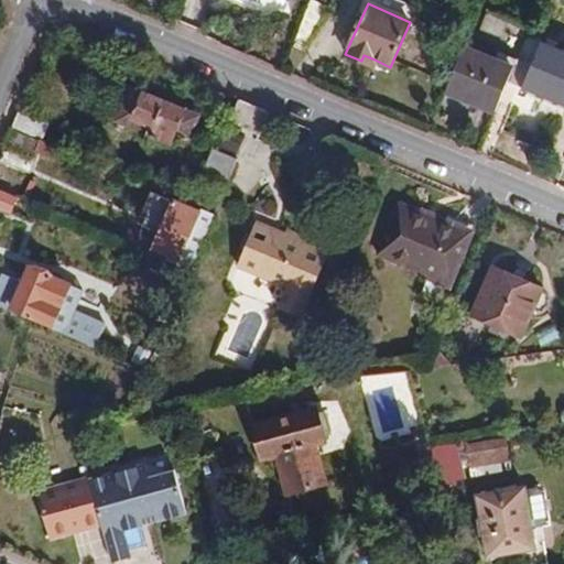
[(532,65),(521,89),(563,106),(563,50),(530,36),(520,61),(532,65)]
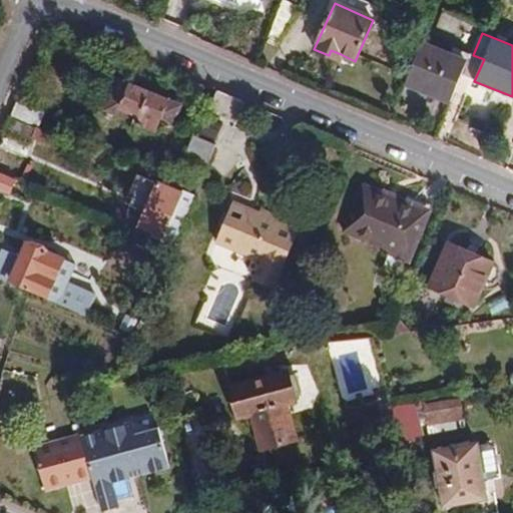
[(406,83),(452,103),(463,76),(472,55),(454,47),(451,55),(423,44),(406,83)]
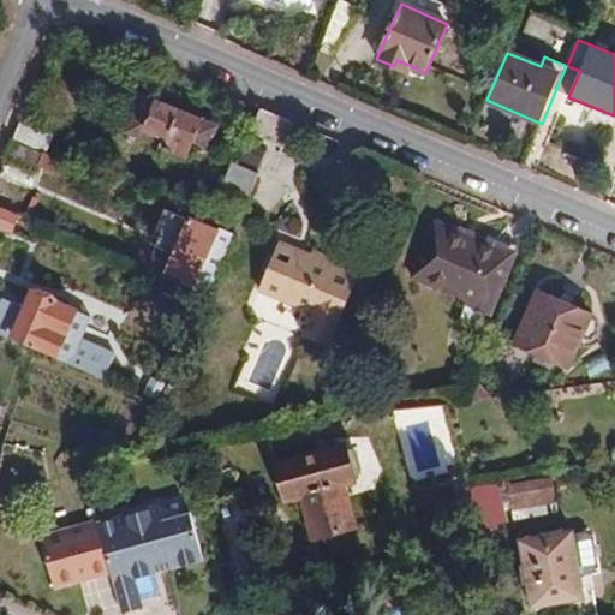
[(408,65),(396,60),(394,66),(405,72),(408,65)]
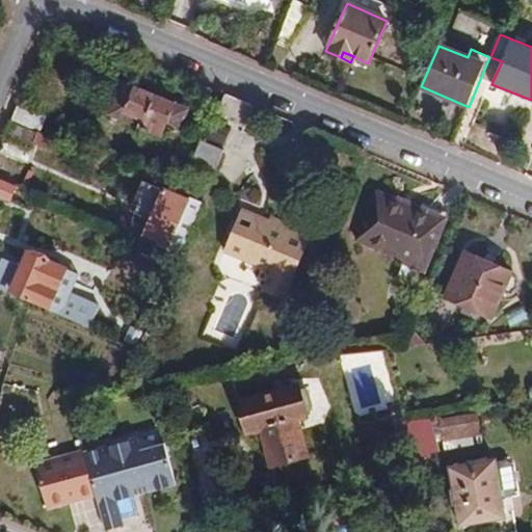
[(480,79),(491,84),(502,61),(490,57),(489,57),(480,79)]
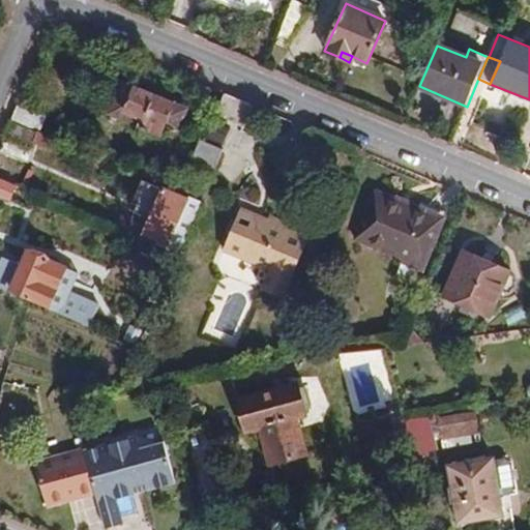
[(105,113),(119,119),(121,113),(133,86),(119,81),(105,113)]
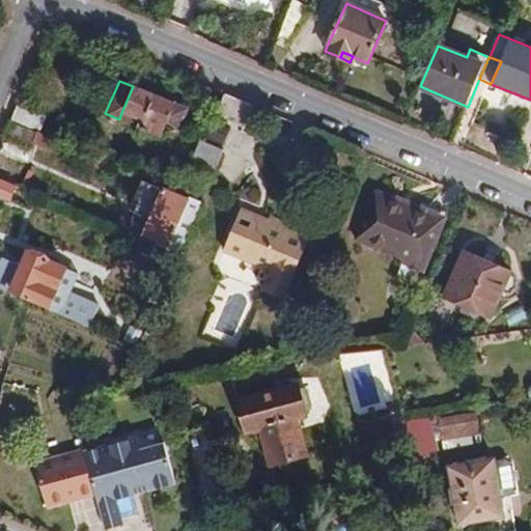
[(172,104),(133,86),(121,113),(139,120),(137,127),(160,136),(162,131),(179,139),(185,128),(191,130),(199,111),(173,101),(172,104)]
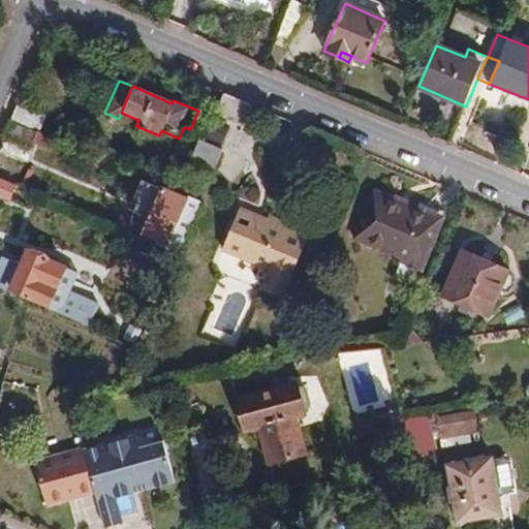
[(223,149),(232,153),(252,105),(222,93),(203,141),(223,149)]
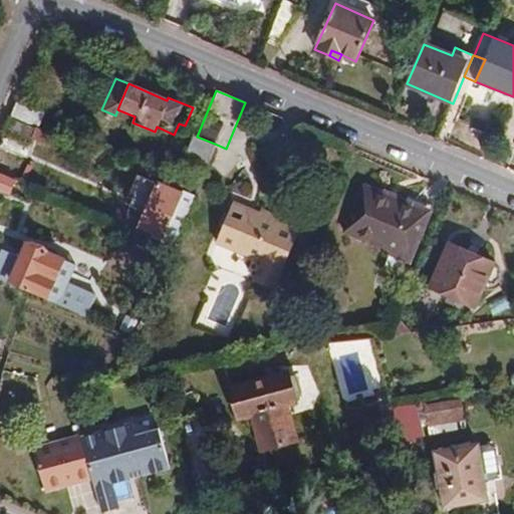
[(9,117),(37,130),(44,112),(17,101),(9,117)]
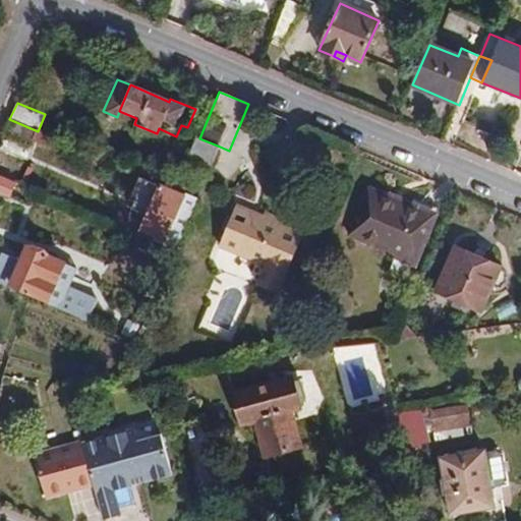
[(136,118),(119,111),(117,117),(134,124),(136,118)]
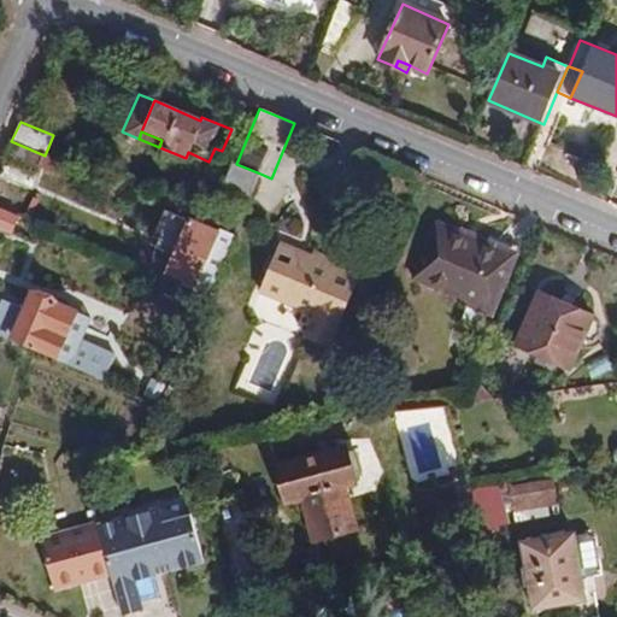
[(45,156),(11,141),(4,160),(37,175),(41,166),(53,171),(57,160),(45,156)]
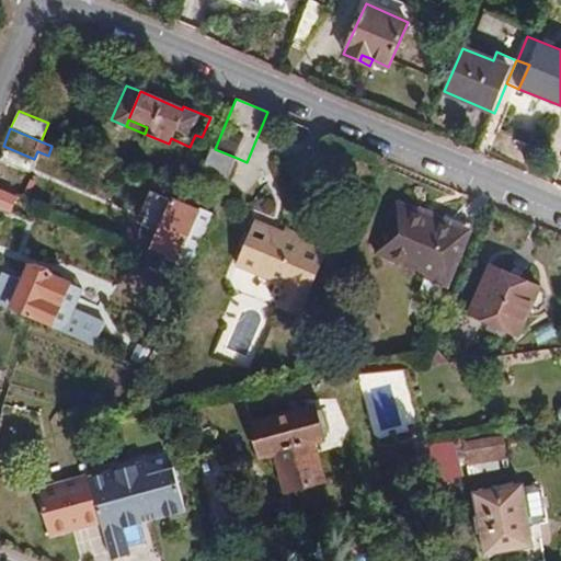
[(227,180),(237,158),(215,149),(206,171),(227,180)]
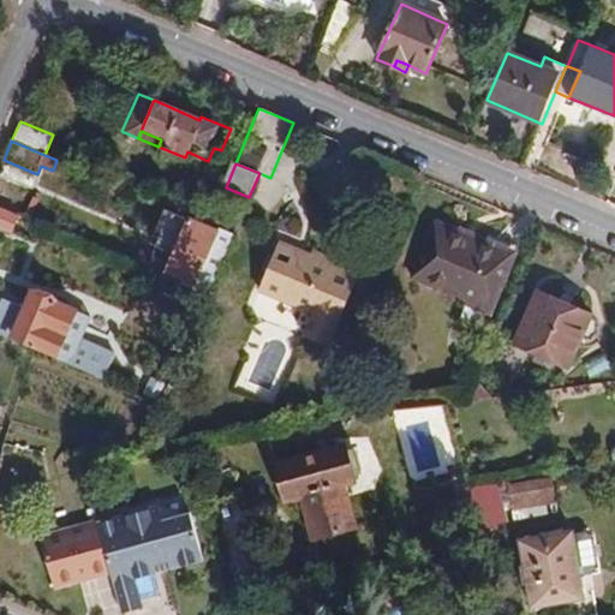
[(184,213),(191,196),(171,187),(162,206),(168,207),(184,213)]
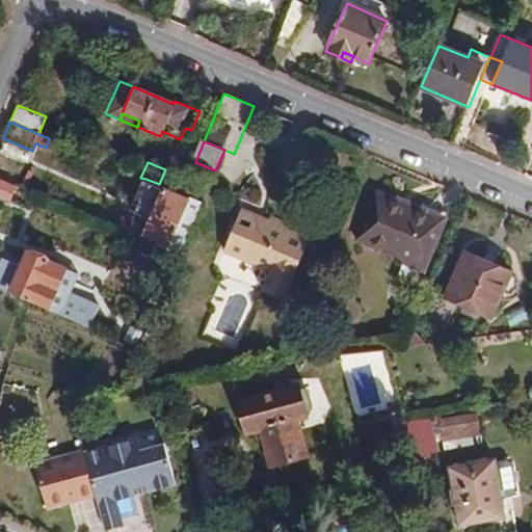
[(159,184),(145,179),(135,205),(139,207),(137,213),(157,221),(150,237),(170,246),(168,250),(179,255),(202,203),(159,184)]
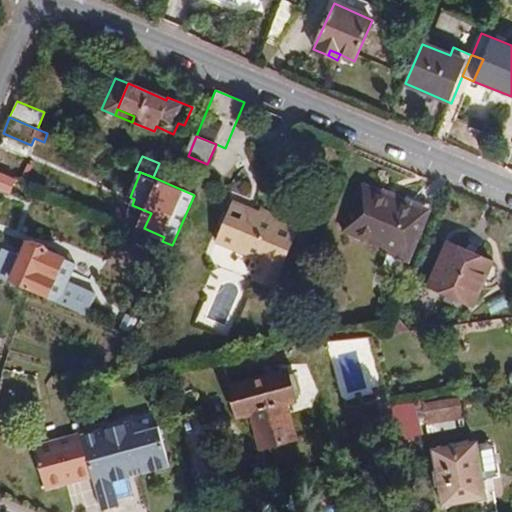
[(0,190),(9,195),(15,180),(0,173),(0,190)]
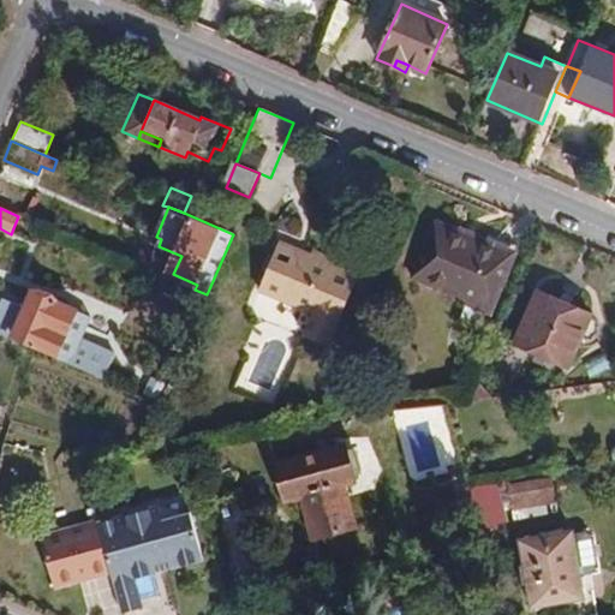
[(489,309),(490,310),(513,255),(436,222),(412,278),(469,302),(489,309)]
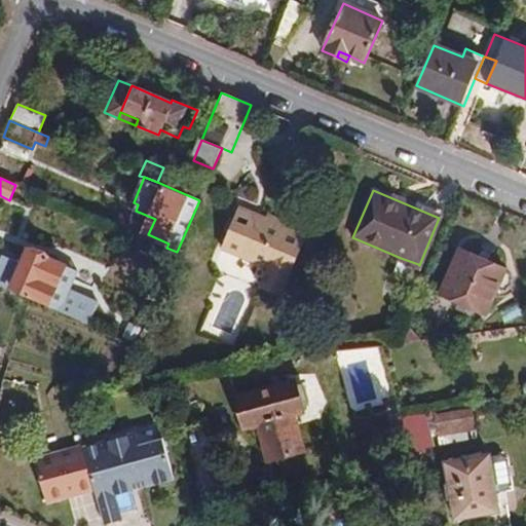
[(221,248),(268,268),(262,285),(280,292),(288,275),(306,229),(288,221),(267,213),(264,220),(250,214),(255,202),(242,197),(221,248)]
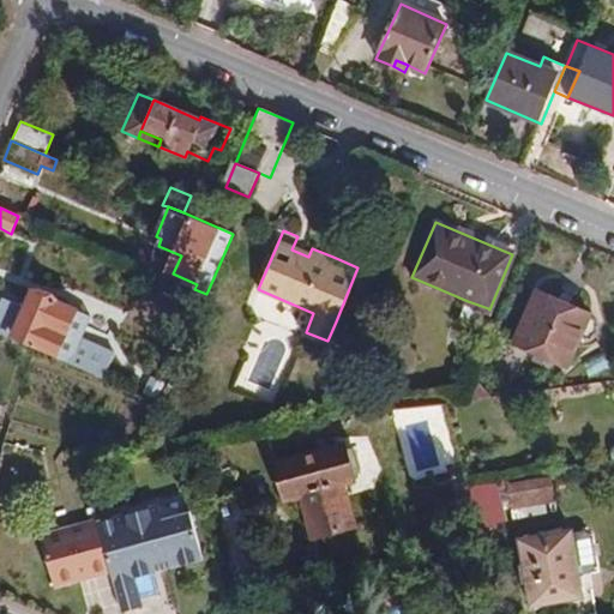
[(24,306),(10,338),(55,359),(76,311),(31,290),(24,306)]
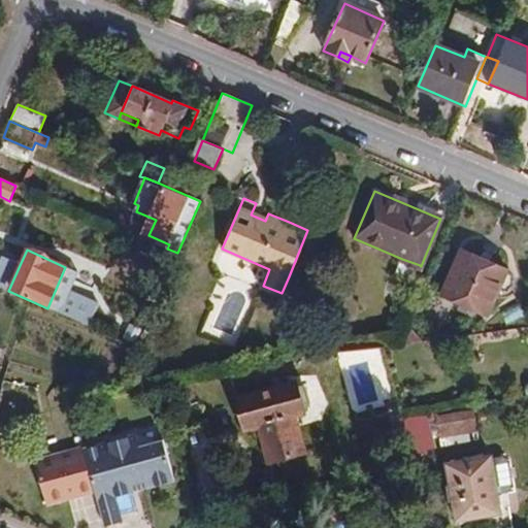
[(462,250),(441,295),(488,316),(508,270),(462,250)]
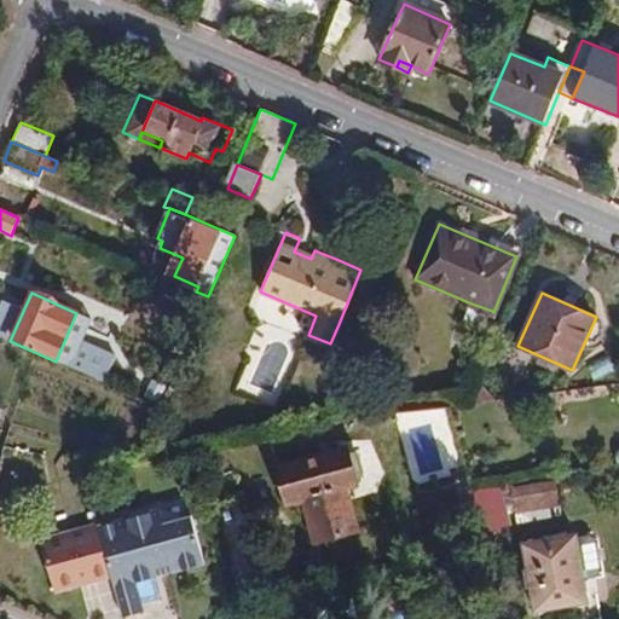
[(0,299),(0,339),(9,343),(10,341),(24,308),(0,299)]
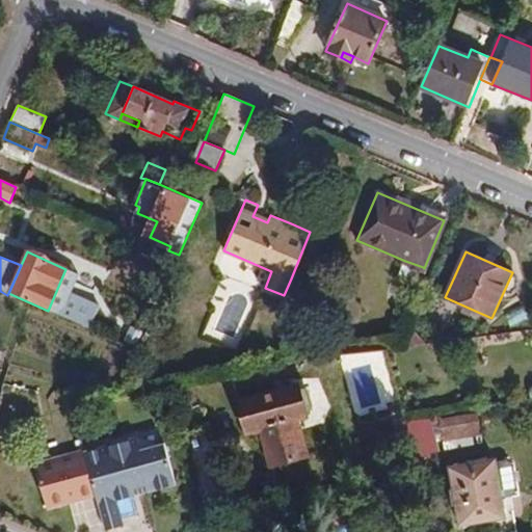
[(405,261),(399,276),(417,283),(423,267),(405,261)]
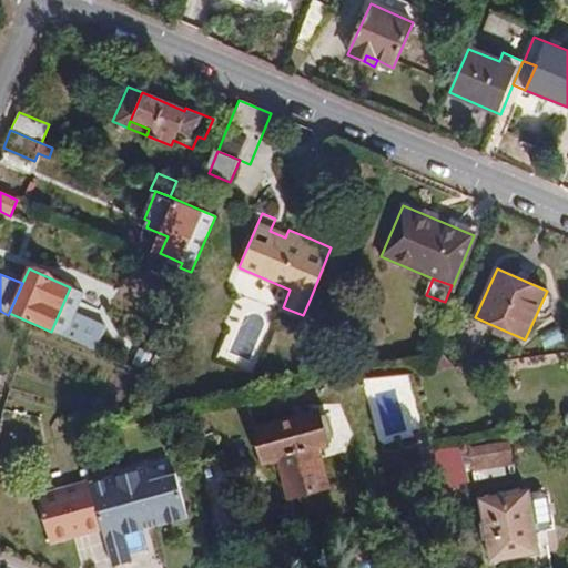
[(50,333),(66,341),(77,314),(85,295),(70,287),(51,332),(50,333)]
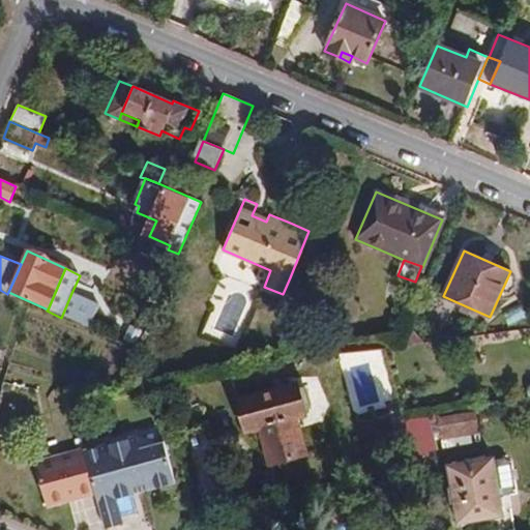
[(61,318),(88,328),(98,305),(71,293),(61,318)]
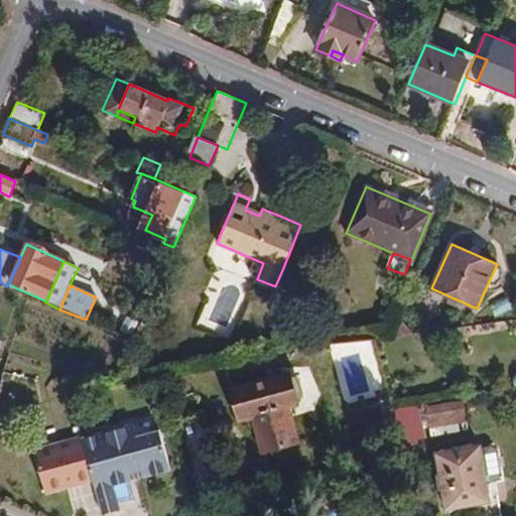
[(142,319),(137,331),(149,336),(154,325),(142,319)]
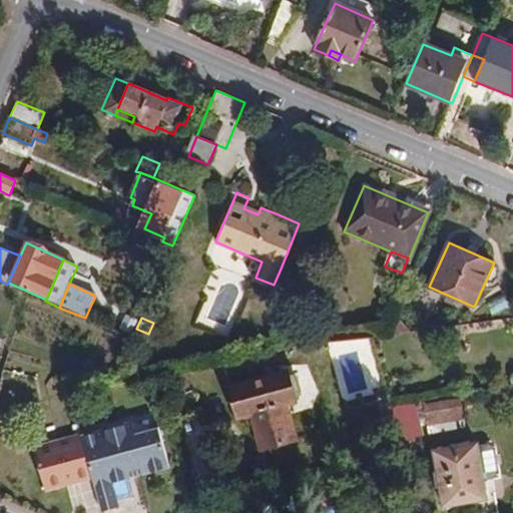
[(343,394),(384,384),(371,331),(330,341),(343,394)]
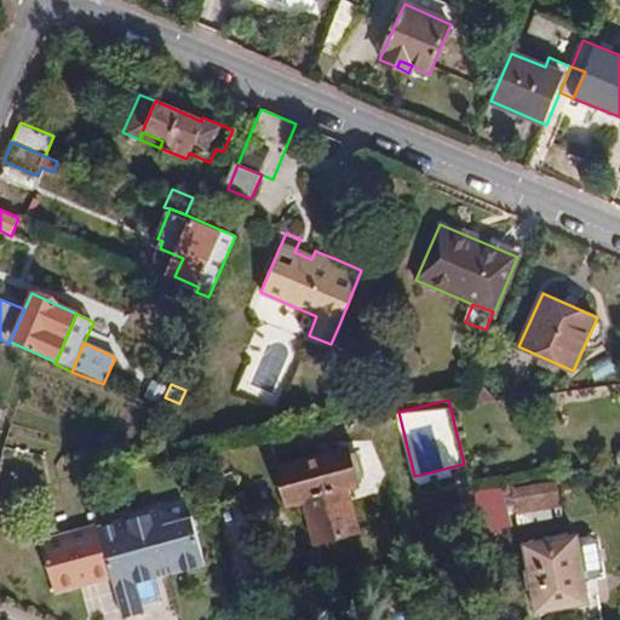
[(357,483),(346,448),(277,469),(287,503),(304,498),(317,543),(359,529),(345,486),(357,483)]
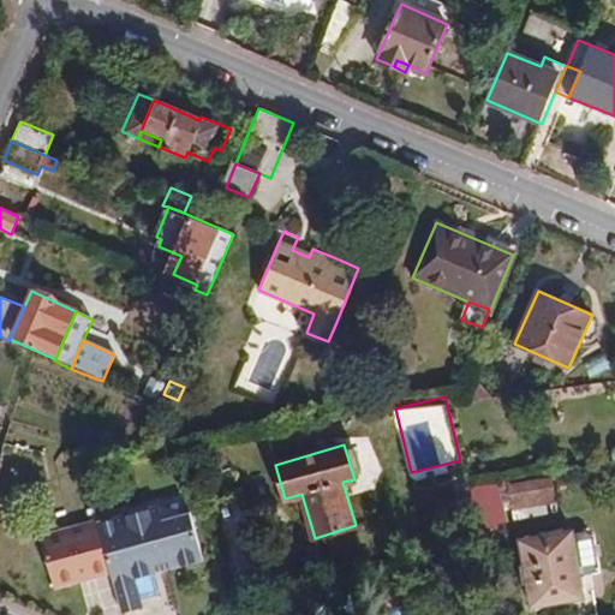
[(554,500),(550,476),(508,483),(512,507),(554,500)]
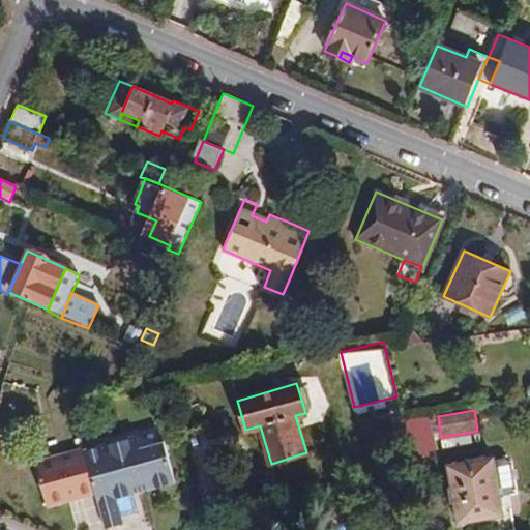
[(429,417),(435,438),(441,437),(438,416),(429,417)]
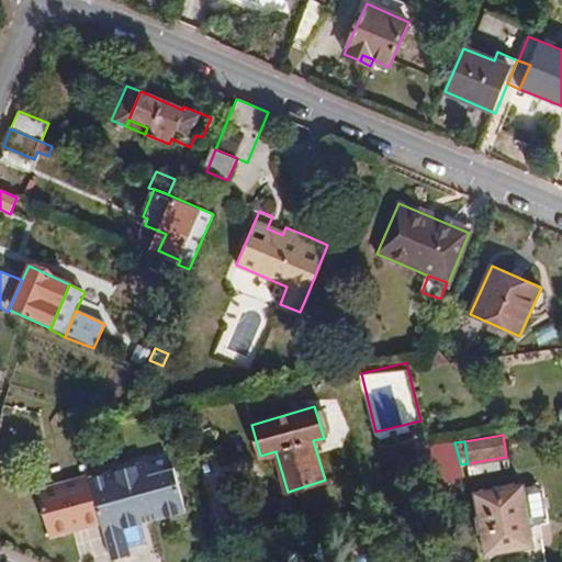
[(440,484),(465,478),(461,464),(454,442),(429,447),(440,484)]
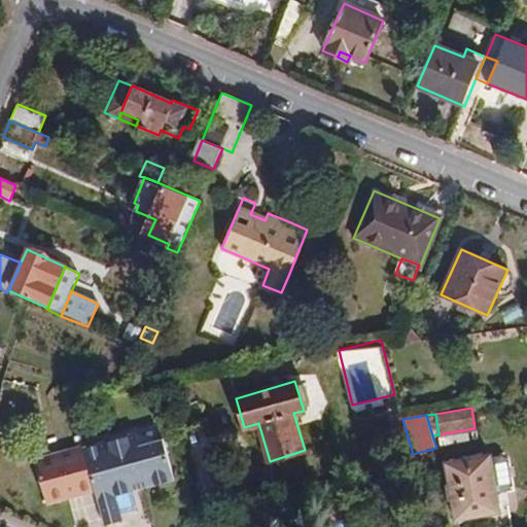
[(477,443),(475,428),(438,434),(441,449),(477,443)]
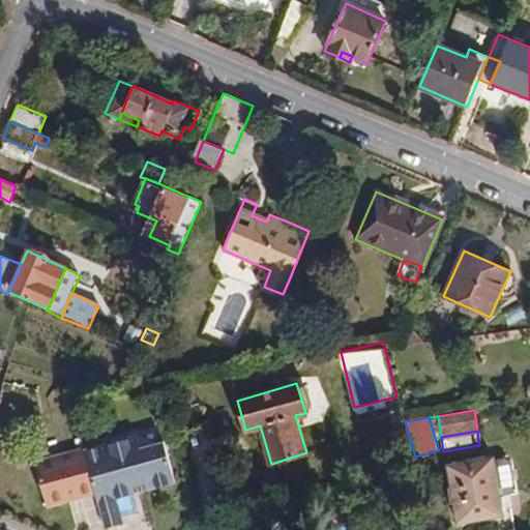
[(95,495),(105,529),(124,524),(123,518),(137,513),(130,492),(139,489),(140,493),(173,484),(162,442),(138,448),(135,435),(83,448),(95,495)]
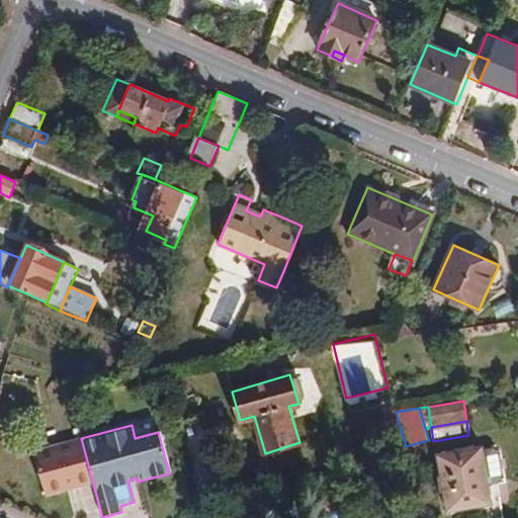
[(33,452),(46,496),(93,484),(81,438),(33,452)]
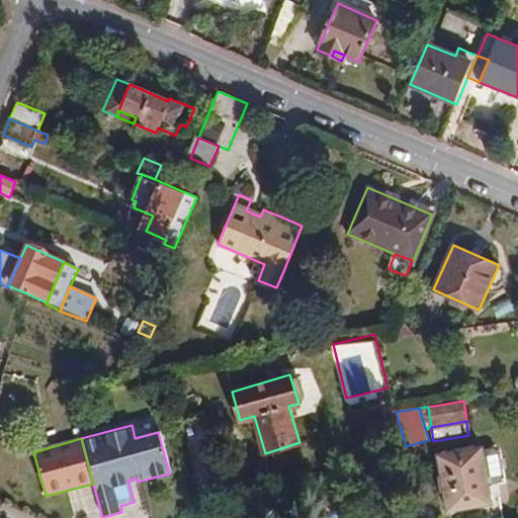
[(483,451),(482,448),(439,456),(442,477),(436,478),(439,498),(445,497),(448,511),(492,504),(488,484),(499,483),(502,478),(498,452),(494,448),(483,451)]
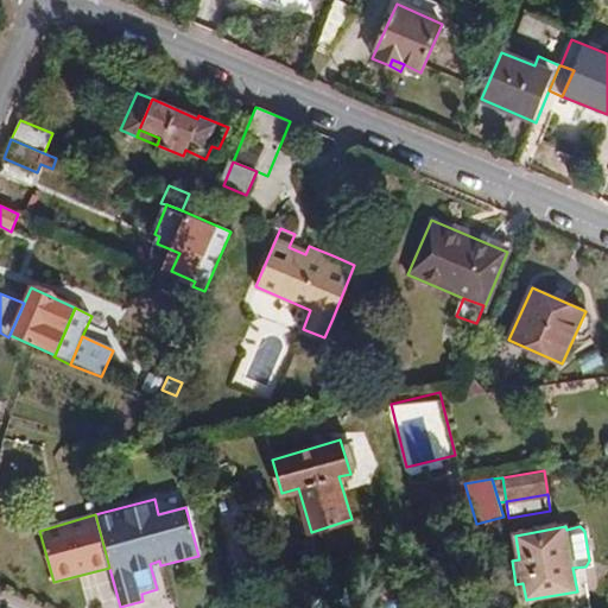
All buildings are outlined.
